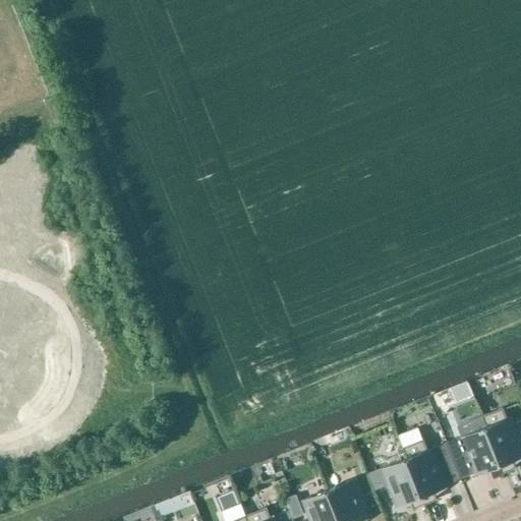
[(503,408),(481,416),(486,427),(505,473),(516,468),(513,461),(520,457),(520,441),(512,417),(507,419),(503,408)]
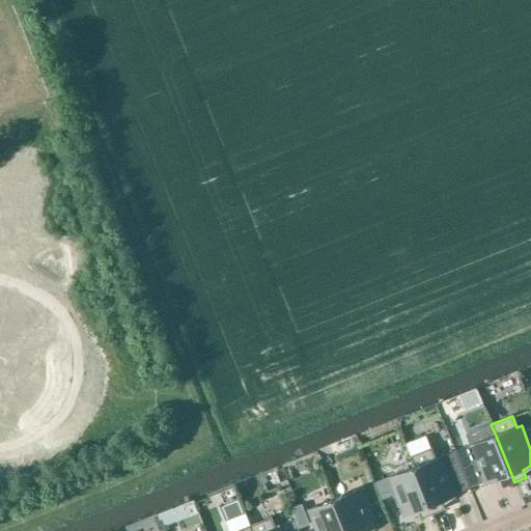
[(470,445),(455,451),(459,463),(470,487),(484,481),(485,484),(499,479),(502,486),(514,482),(496,436),(491,424),(466,435),(470,445)]
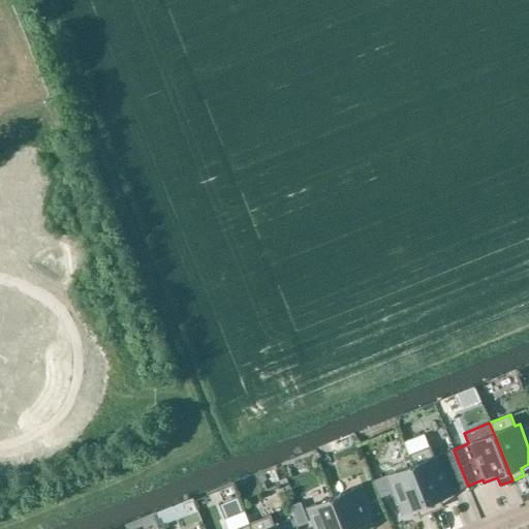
[(425,434),(404,442),(408,455),(413,466),(432,512),(443,507),(440,500),(454,494),(453,492),(468,486),(458,461),(454,449),(434,458),(430,446),(425,434)]
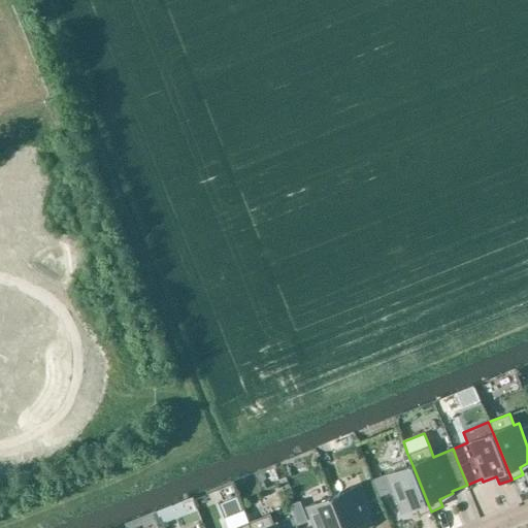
[(413,465),(387,475),(394,492),(402,514),(416,508),(419,516),(431,512),(413,465)]
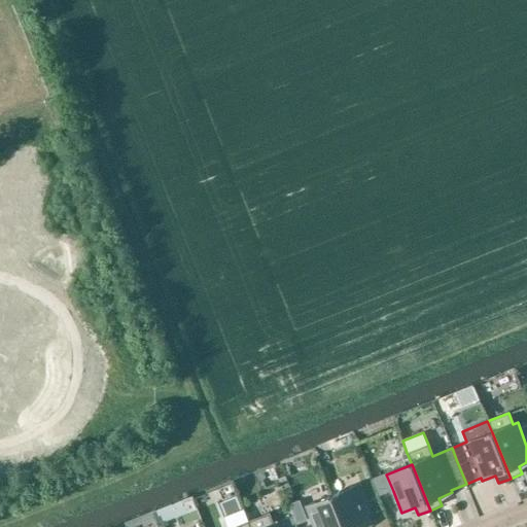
[(386,473),(373,479),(380,497),(393,491),(386,475),(386,473)]
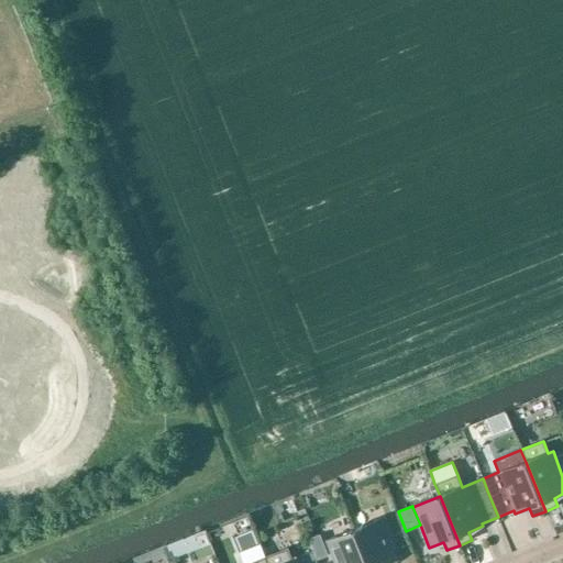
[(354,530),(366,562),(390,562),(397,561),(382,519),(354,530)]
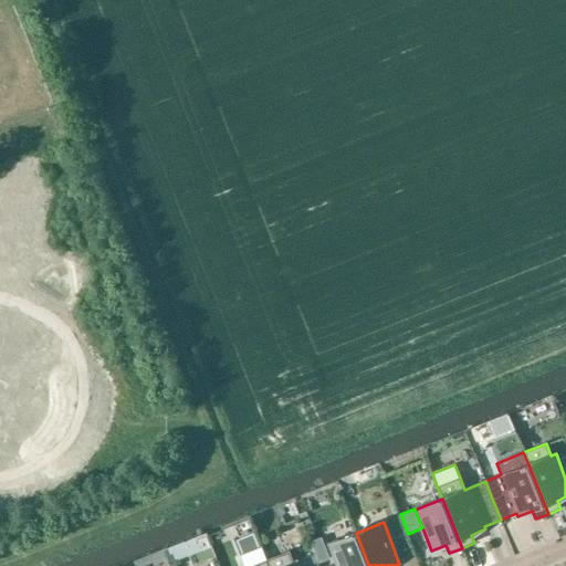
[(368,565),(356,533),(328,544),(337,565),(368,565)]
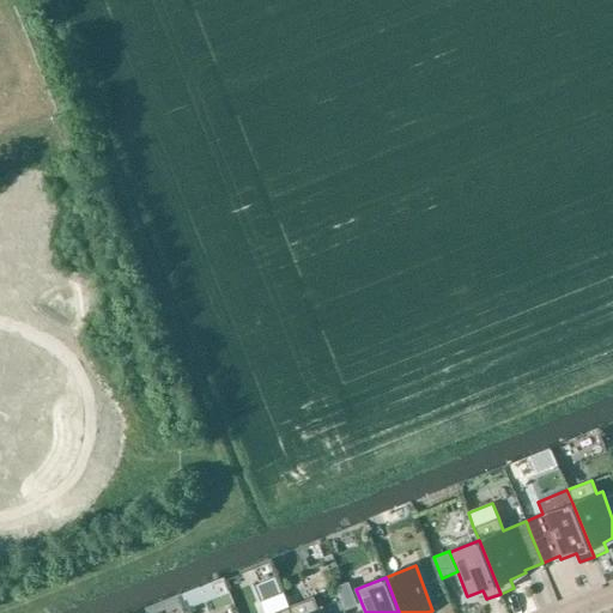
[(349,582),(337,587),(346,611),(358,606),(349,582)]
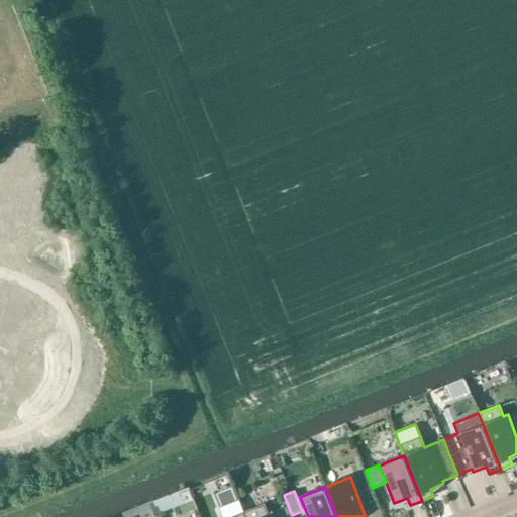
[(195,514),(208,506),(200,493),(187,500),(195,514)]
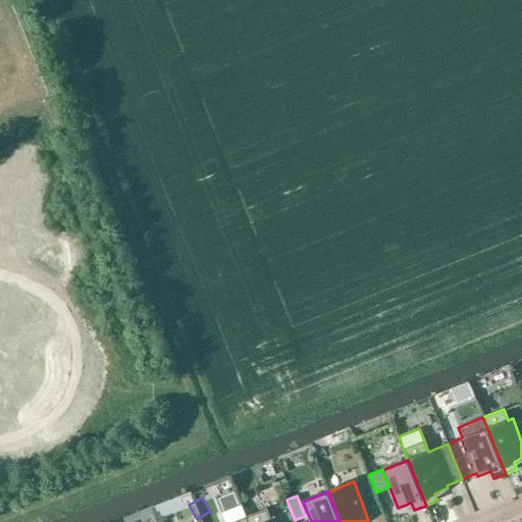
[(248,521),(246,517),(241,506),(223,513),(224,517),(225,521),(248,521)]
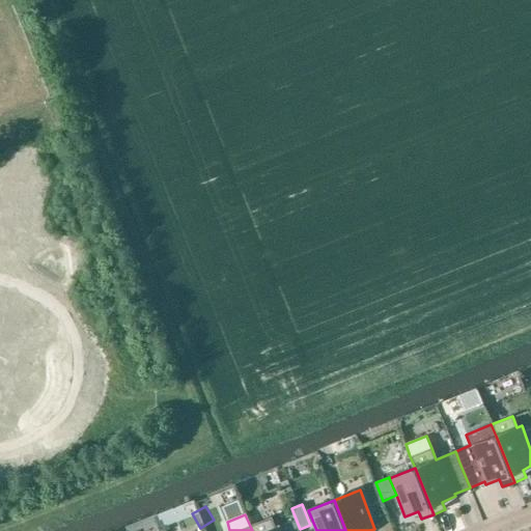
[(271,516),(250,526),(252,530),(281,530),(280,527),(276,529),(271,516)]
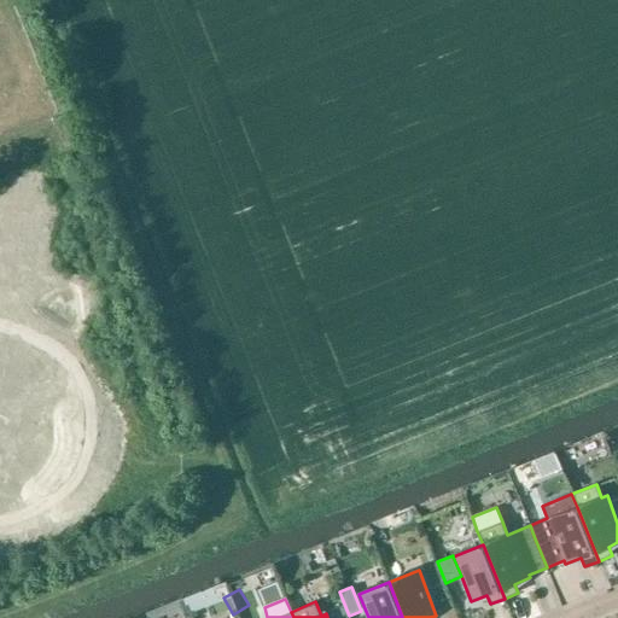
[(330,610),(332,617),(345,617),(340,605),(330,610)]
